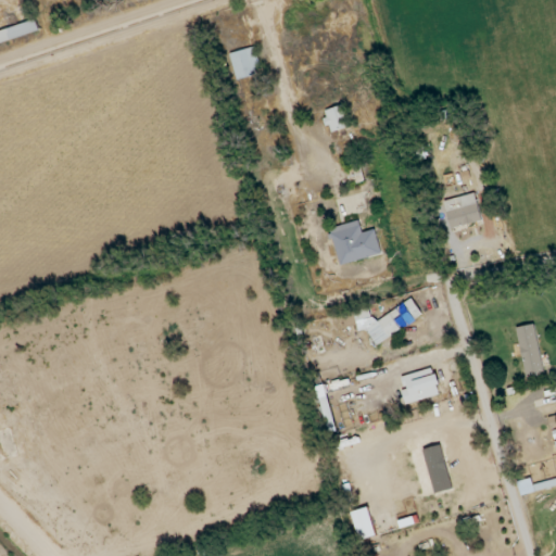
[(0,30),(0,45),(39,35),(36,22),(0,30)]
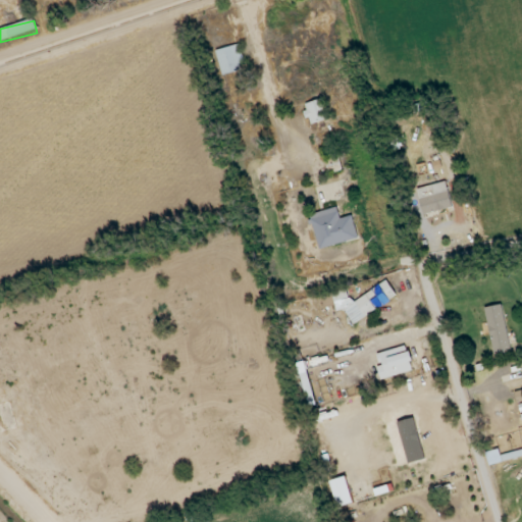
[(221,74),(245,70),(241,45),(217,49),(221,74)]
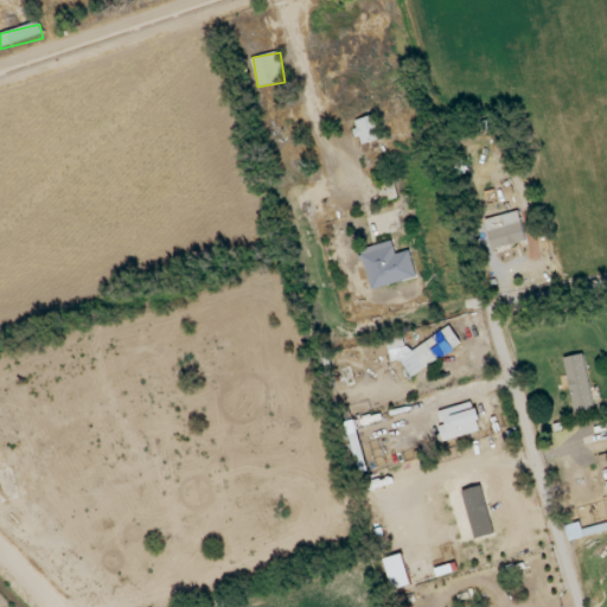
[(384,139),(376,115),(353,122),(360,146),(384,139)]
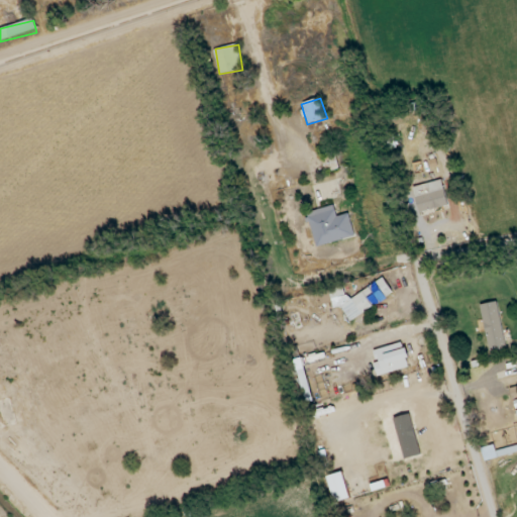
[(325,172),(337,170),(335,157),(322,159),(325,172)]
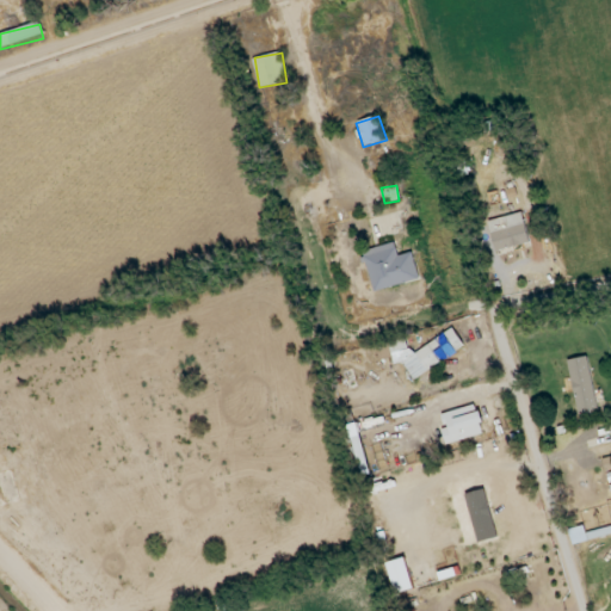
[(497,253),(530,244),(522,213),(487,222),(497,253)]
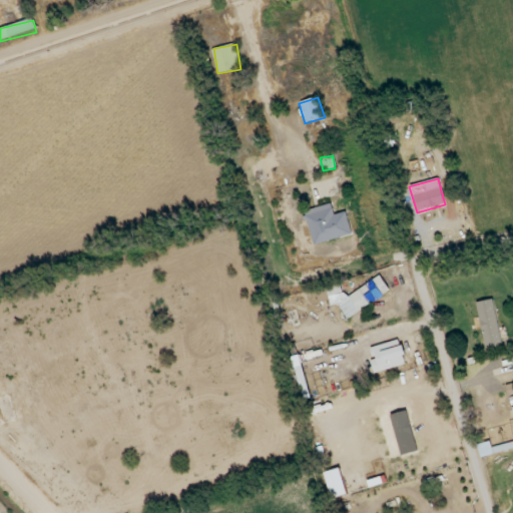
[(352,235),(347,212),(334,215),(332,205),(305,211),(313,245),(352,235)]
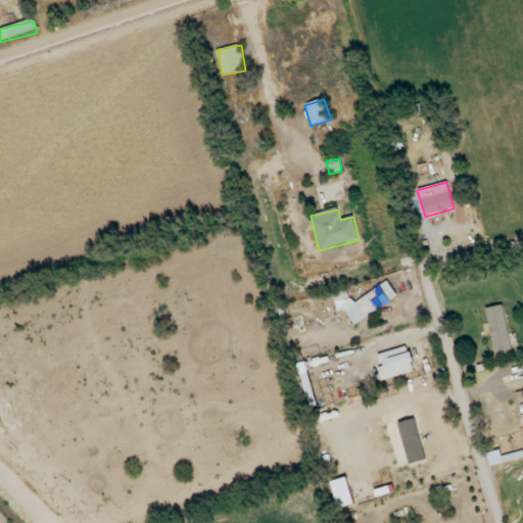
[(333,295),(338,312),(344,310),(354,325),(358,324),(374,313),(377,312),(398,297),(388,283),(382,285),(350,305),(346,290),(333,295)]
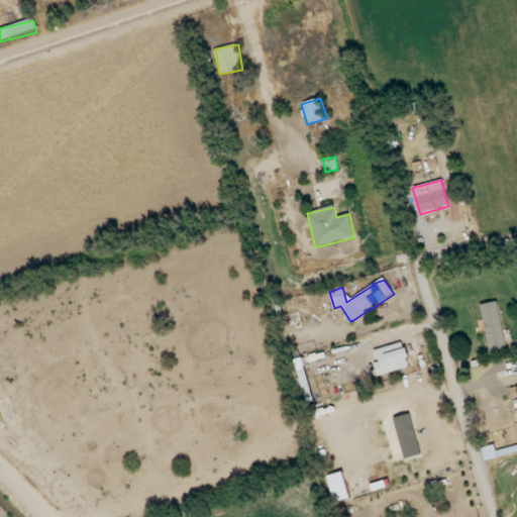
[(482,305),(488,351),(504,349),(499,303),(482,305)]
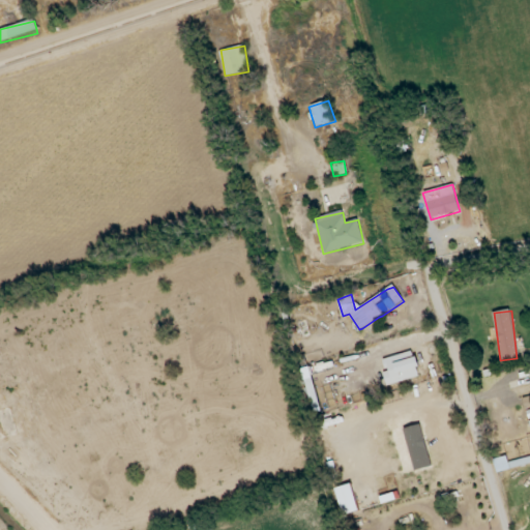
[(420,377),(413,351),(383,359),(386,372),(384,373),(387,386),(420,377)]
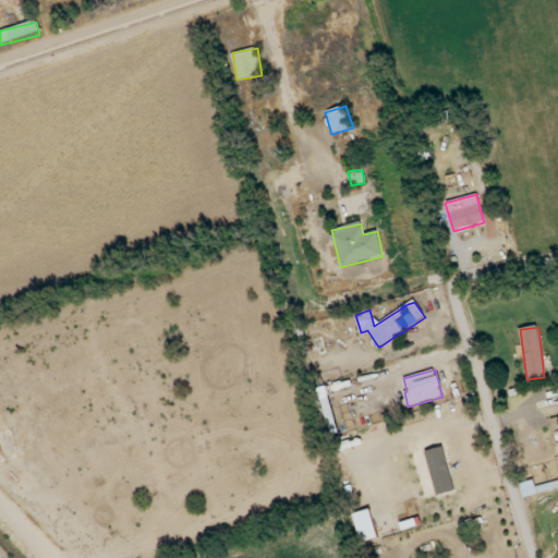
[(519,484),(522,497),(557,487),(557,482),(535,488),(533,481),(519,484)]
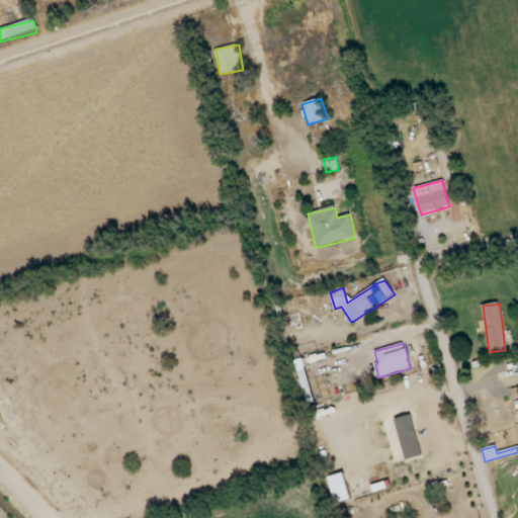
[(328,478),(335,504),(351,500),(344,473),(328,478)]
